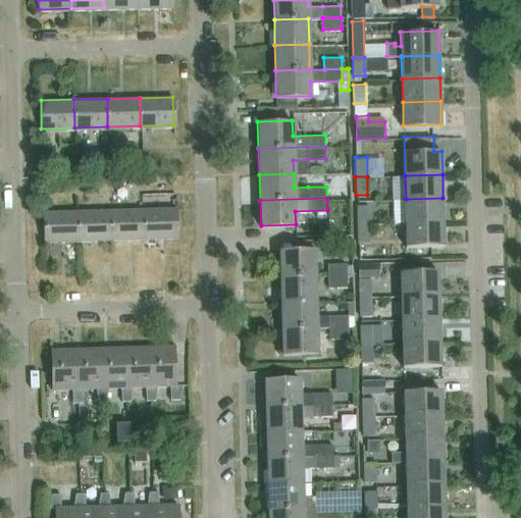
[(443,198),(406,199),(406,221),(444,220),(443,198)]
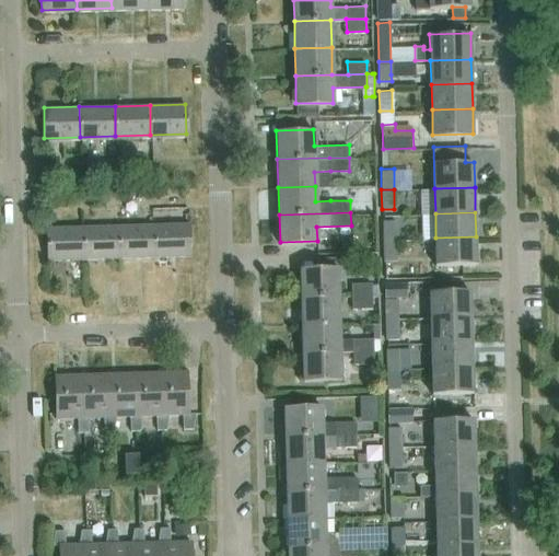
[(382,218),(383,239),(395,239),(394,218),(382,218)]
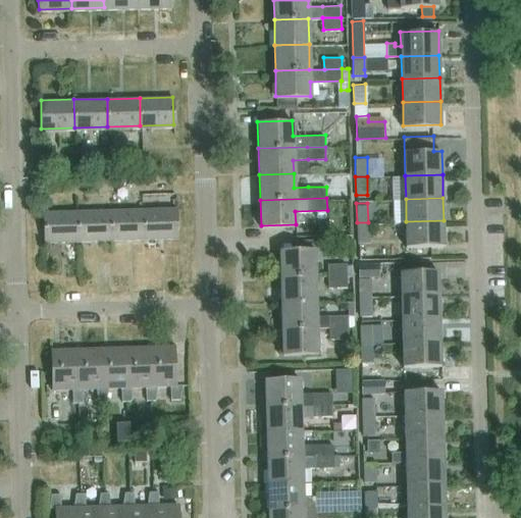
[(175,207),(142,208),(143,238),(176,237),(175,207)]
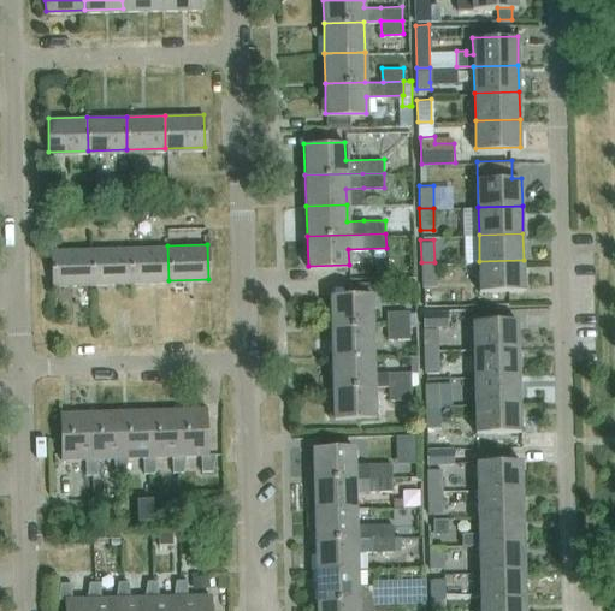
[(167,245),(129,247),(130,282),(169,280),(167,245)]
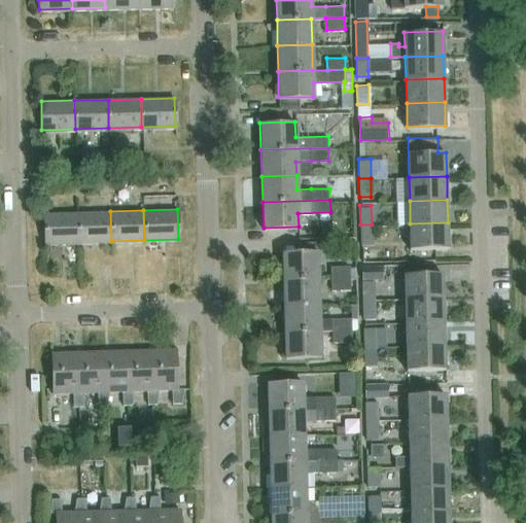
[(78,242),(78,211),(44,212),(45,242),(78,242)]
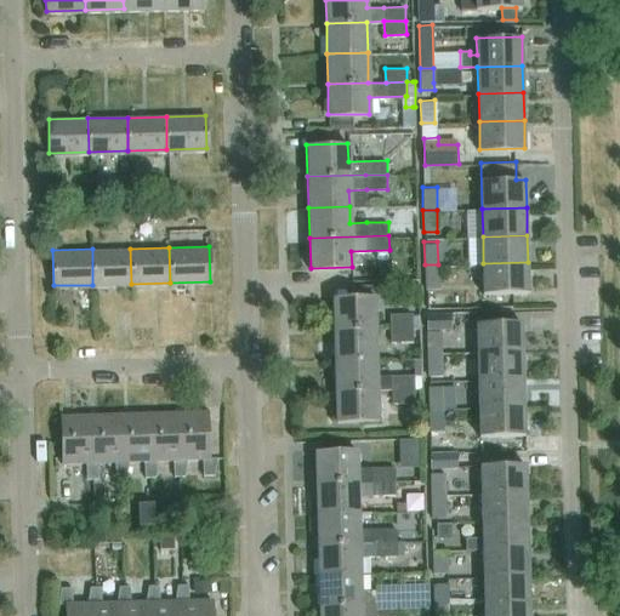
[(92,285),(131,284),(130,249),(92,249),(92,285)]
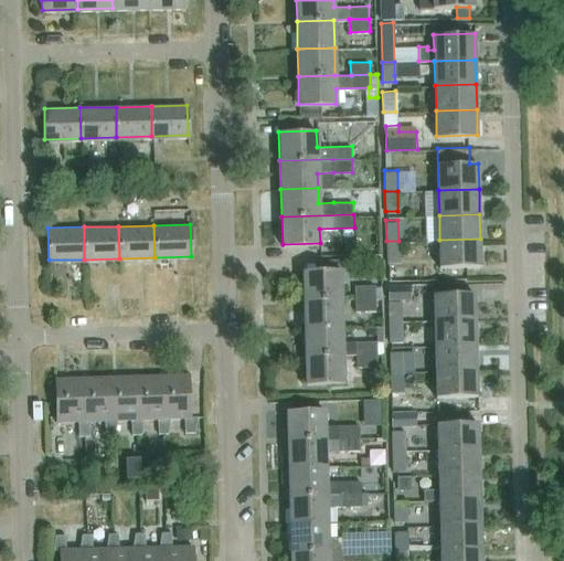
[(480,239),(439,240),(440,265),(480,264),(480,239)]
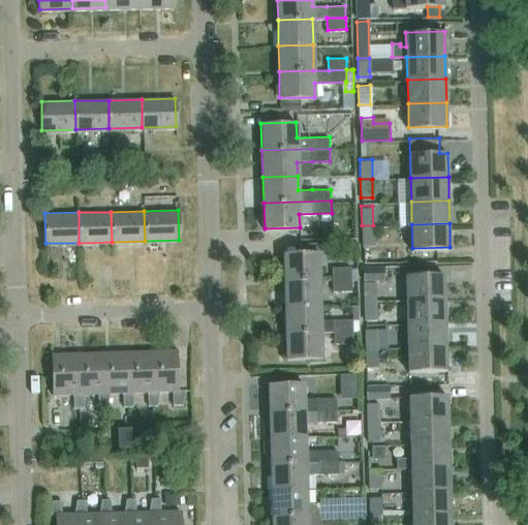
[(373,225),(362,225),(362,244),(373,244),(373,225)]
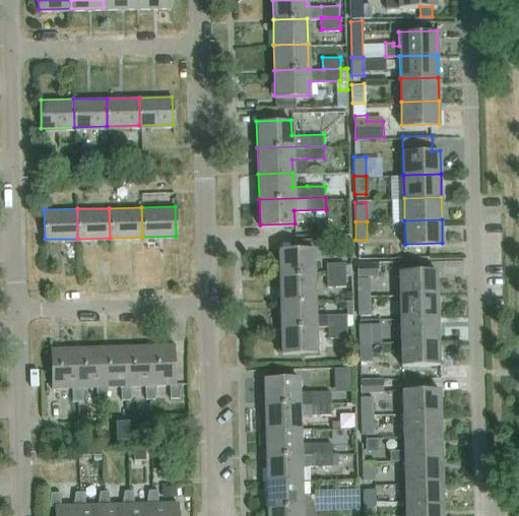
[(278,249),(279,275),(315,274),(314,248),(278,249)]
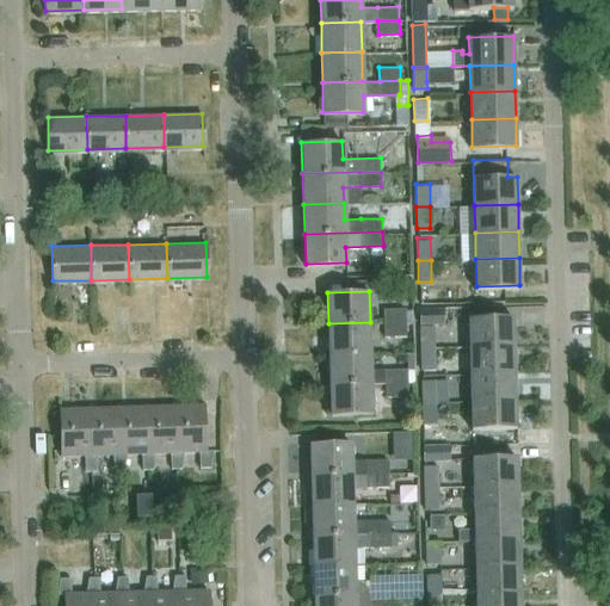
[(445,322),(445,305),(420,307),(420,322),(445,322)]
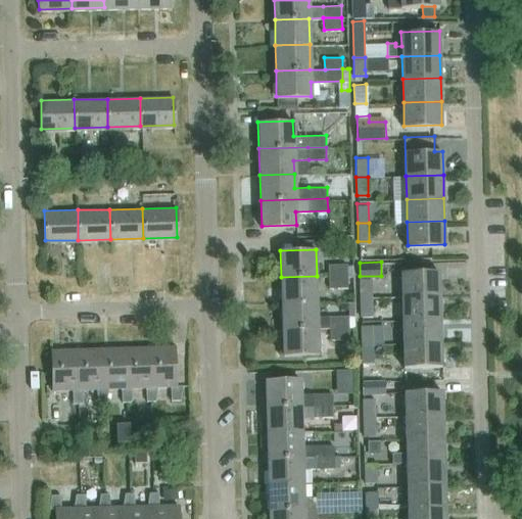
[(329,275),(347,275),(347,263),(328,264),(329,275)]
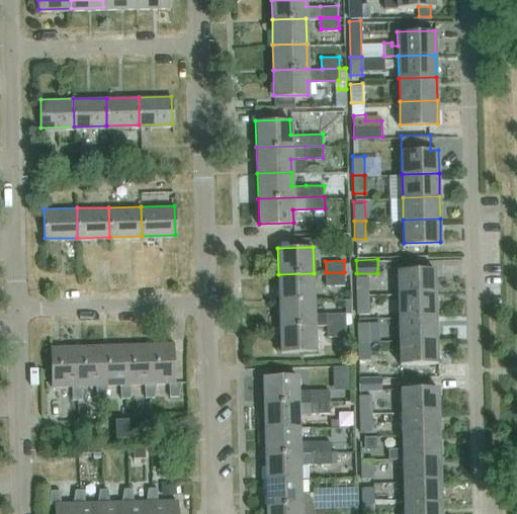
[(397,269),(398,292),(435,291),(435,268),(397,269)]
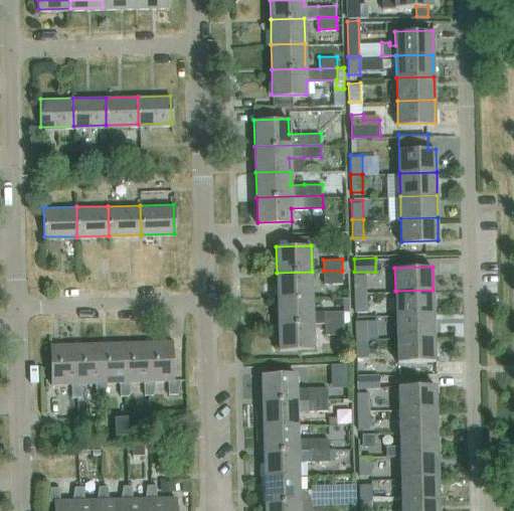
[(342,271),(324,271),(324,284),(343,283),(342,271)]
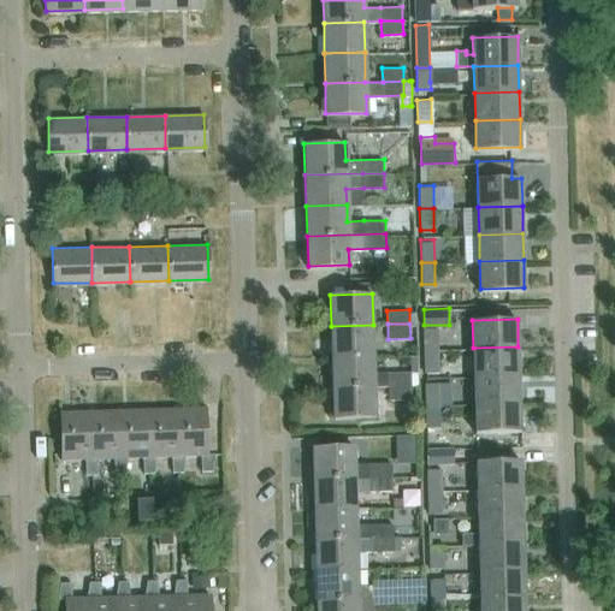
[(373,325),(331,326),(331,356),(373,355),(373,325)]
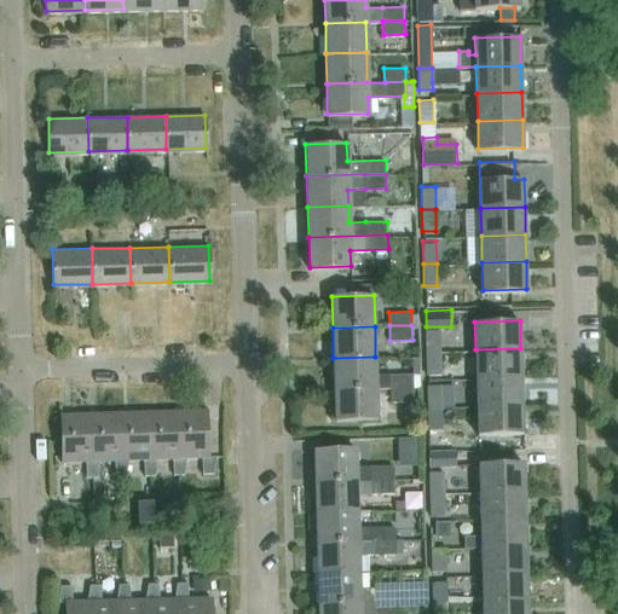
[(426,329),(426,351),(439,351),(438,329),(426,329)]
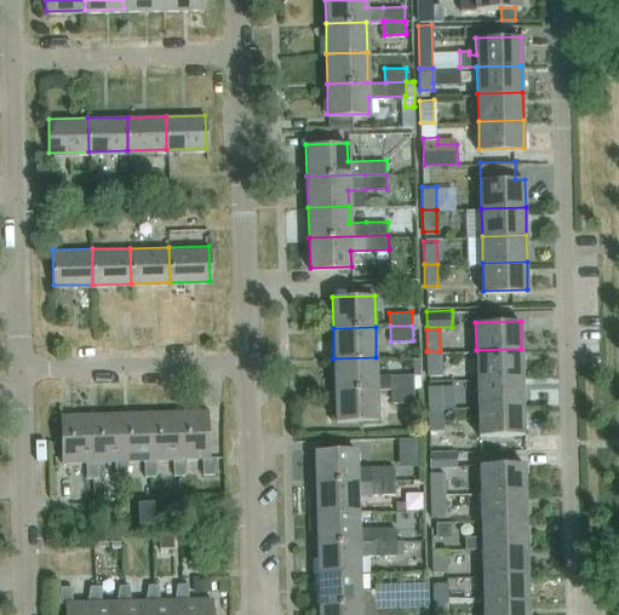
[(521,349),(476,350),(477,377),(522,375),(521,349)]
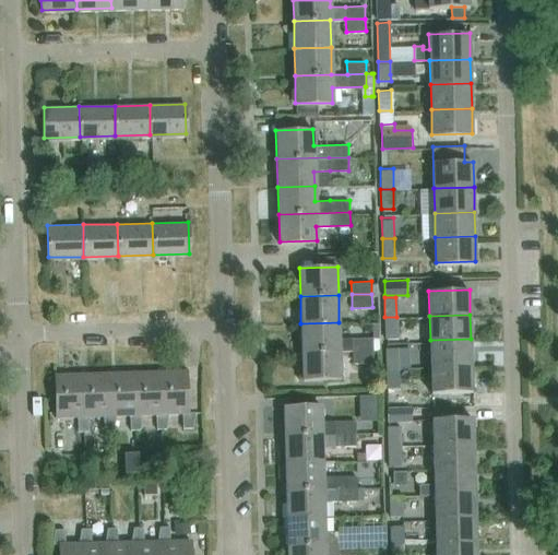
[(396,317),(384,317),(384,338),(396,338),(396,317)]
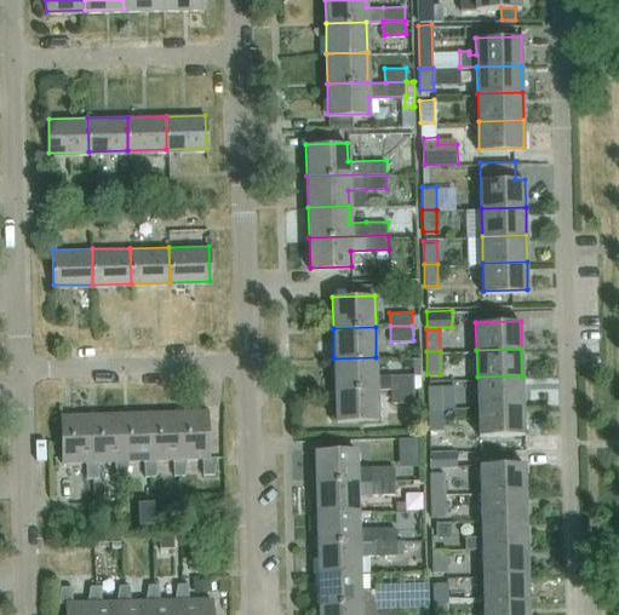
[(334,389),(377,388),(390,388),(413,388),(413,374),(390,375),(376,375),(376,357),(333,358),(334,389)]
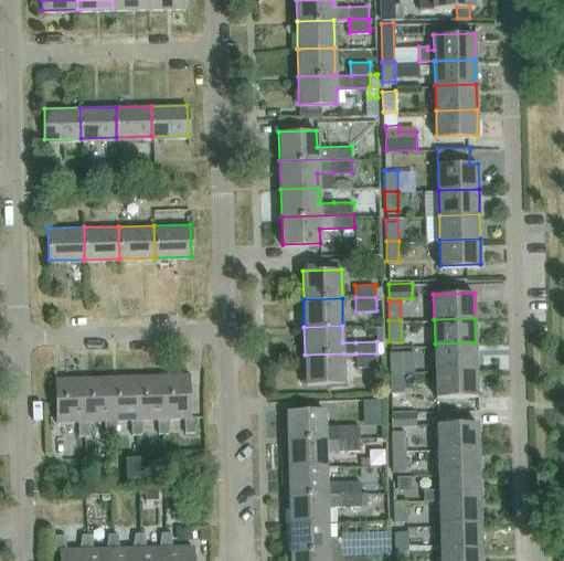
[(476,342),(435,343),(435,369),(477,368),(476,342)]
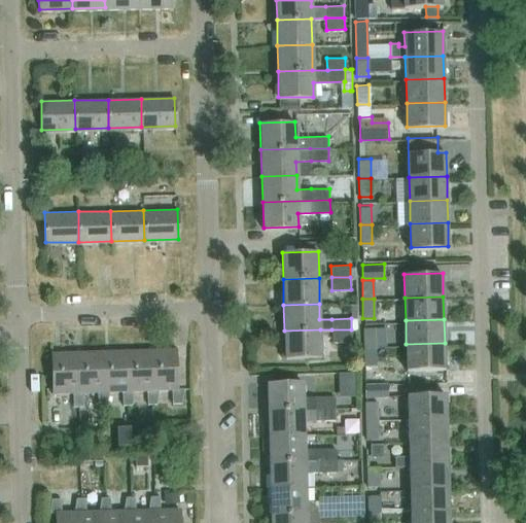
[(363,345),(375,345),(374,325),(362,325),(363,345)]
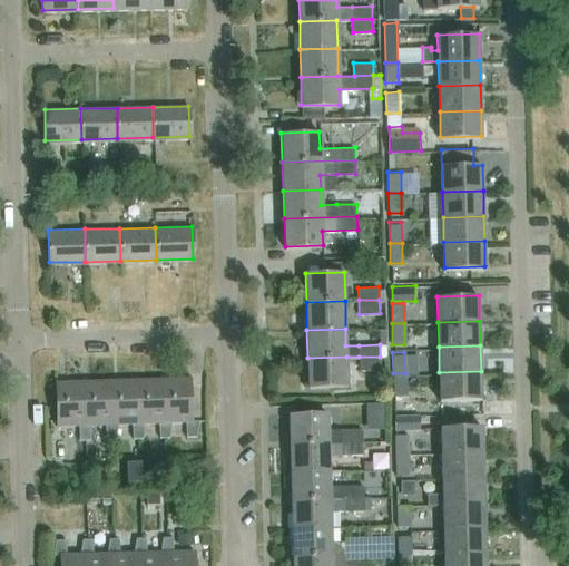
[(346,357),(307,358),(307,387),(346,386),(346,357)]
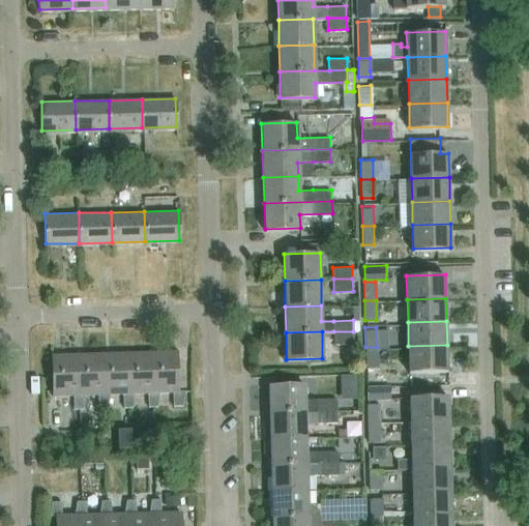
[(353,331),(333,331),(334,345),(354,344),(353,331)]
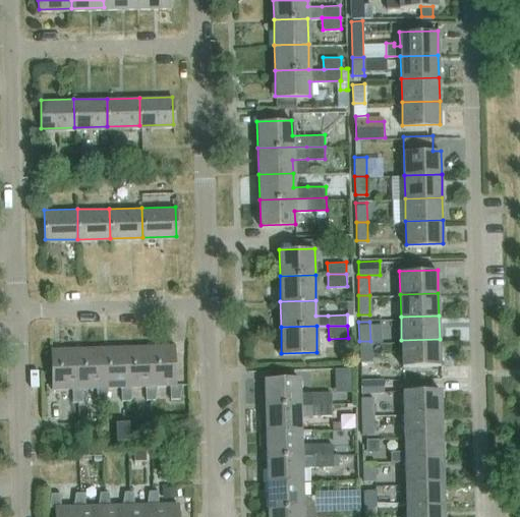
[(440,339),(401,340),(402,363),(440,362),(440,339)]
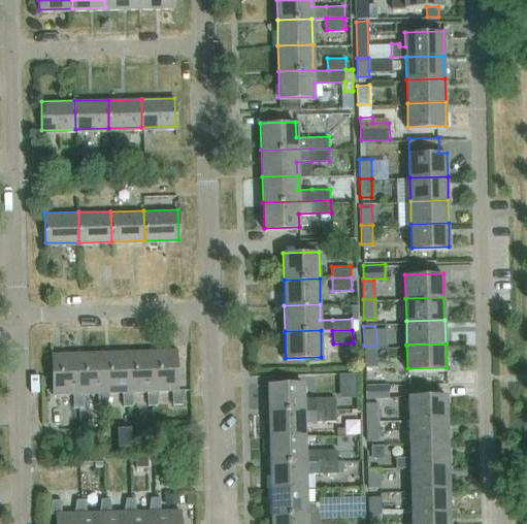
[(375,346),(364,346),(365,364),(375,364),(375,346)]
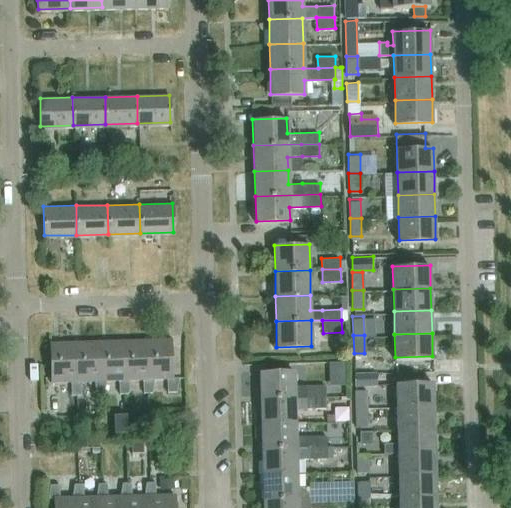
[(146,378),(154,378),(166,377),(166,390),(175,390),(178,375),(171,375),(170,338),(146,339),(146,378)]
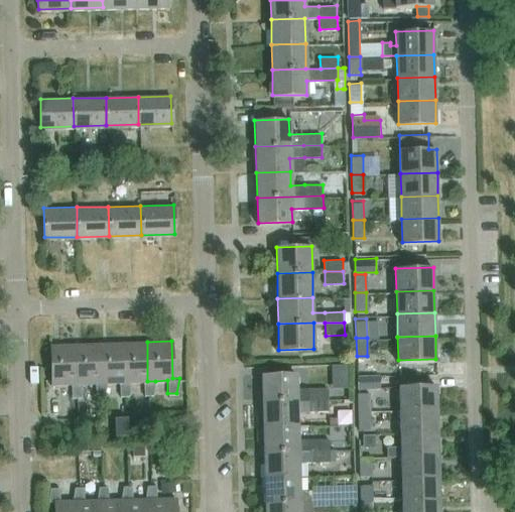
[(100,382),(106,382),(118,382),(118,395),(127,395),(130,382),(124,382),(123,342),(99,343),(100,382)]
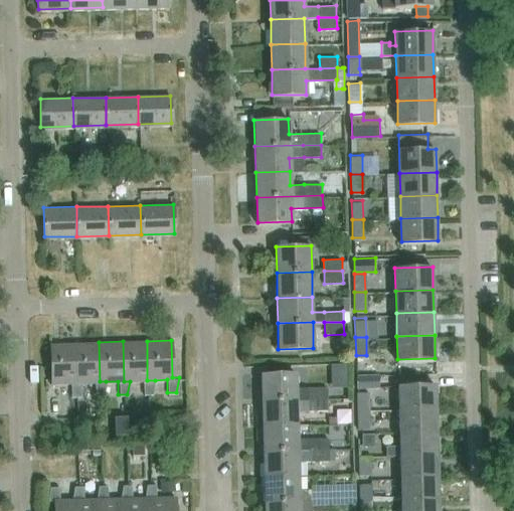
[(124,381),(130,381),(143,380),(143,393),(152,393),(155,380),(147,380),(147,341),(123,341),(124,381)]
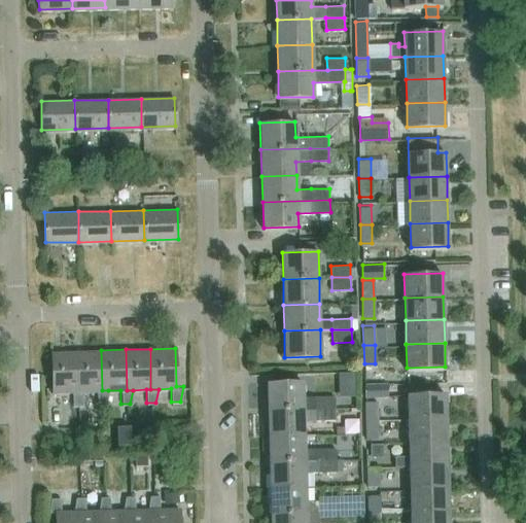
[(85,391),(77,391),(76,350),(51,351),(51,391),(72,391),(73,405),(81,405),(85,391)]
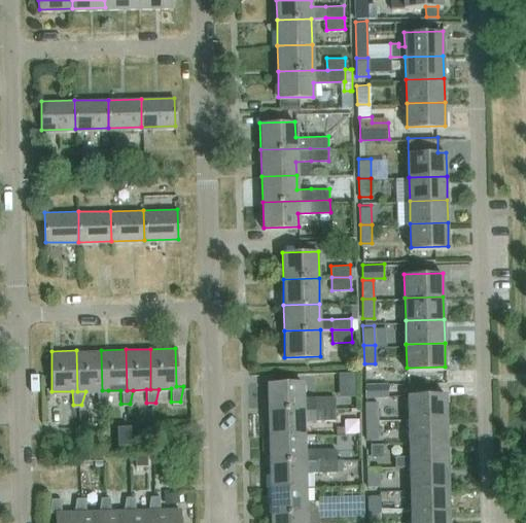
[(77,391),(85,391),(97,391),(97,404),(105,404),(108,390),(102,390),(101,350),(76,350),(77,391)]
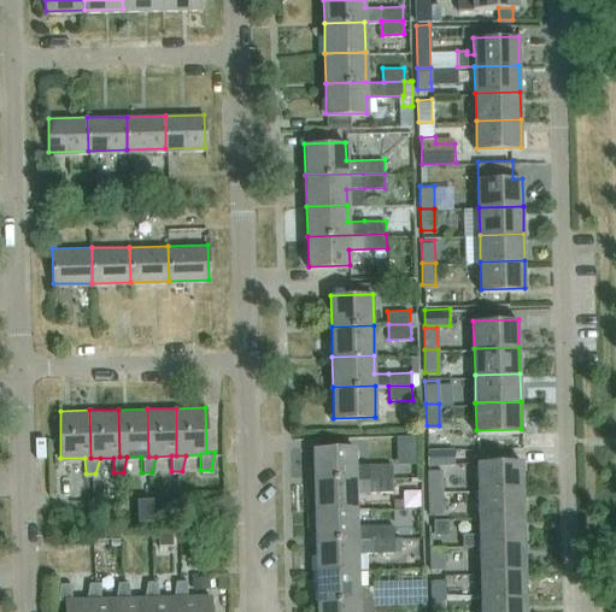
[(393,464),(370,464),(356,464),(356,446),(315,447),(315,478),(370,477),(393,477),(417,476),(417,463),(393,464)]
